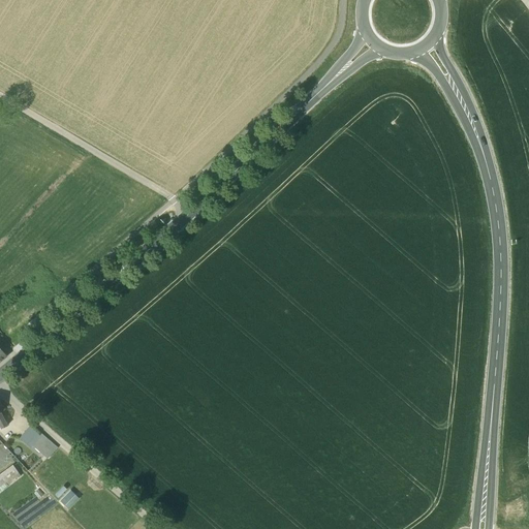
[(19,438),(30,447),(39,437),(29,427),(19,438)]
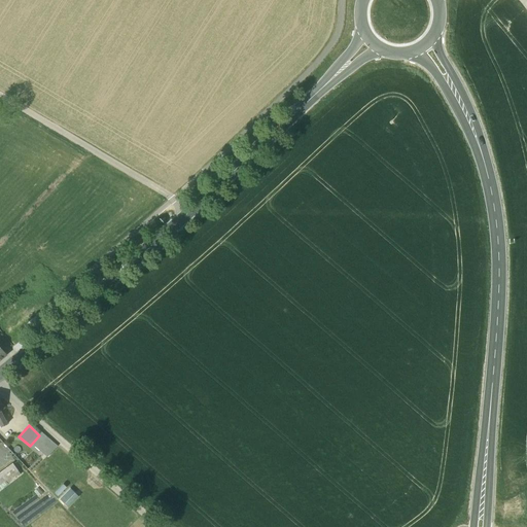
[(39,435),(32,444),(46,457),(57,446),(42,432),(39,435)]
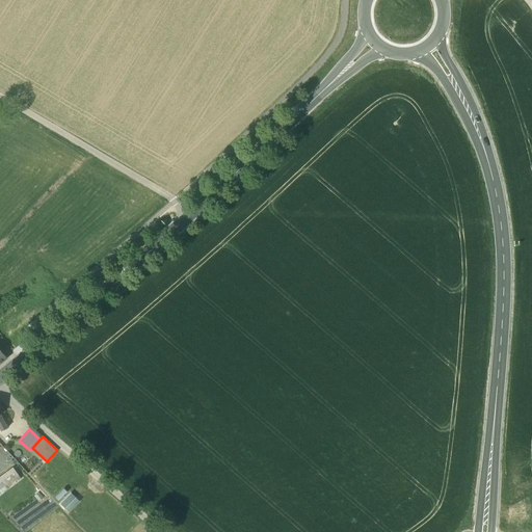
[(36,482),(50,470),(43,461),(29,474),(36,482)]
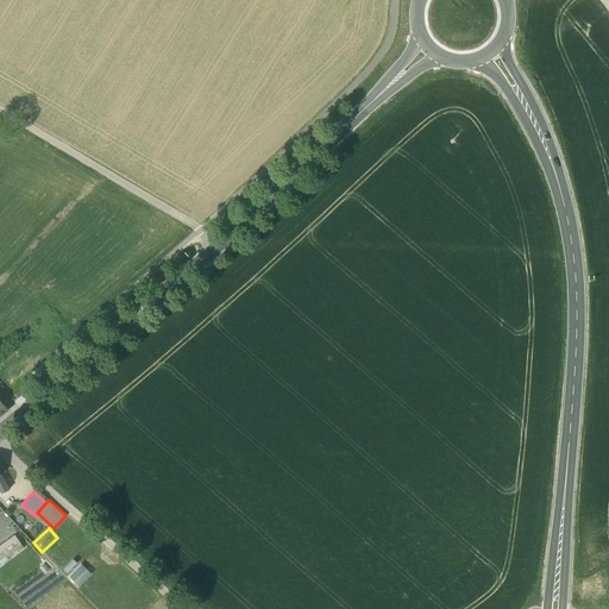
[(0,565),(24,548),(14,535),(0,545),(0,565)]
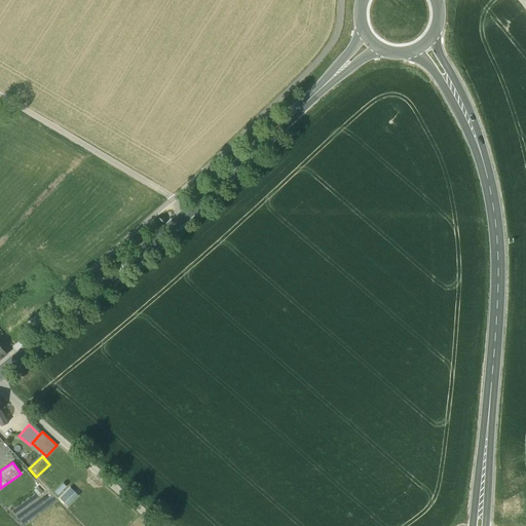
[(68,505),(79,494),(70,486),(60,497),(68,505)]
